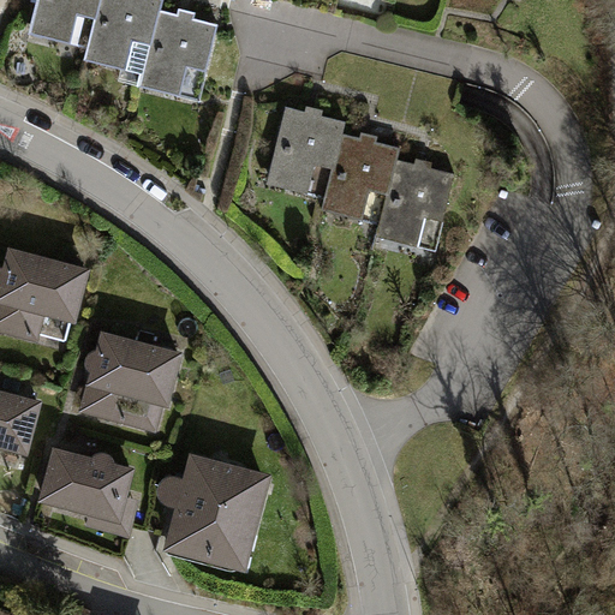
[(89,48),(100,0),(36,0),(29,34),(89,48)]
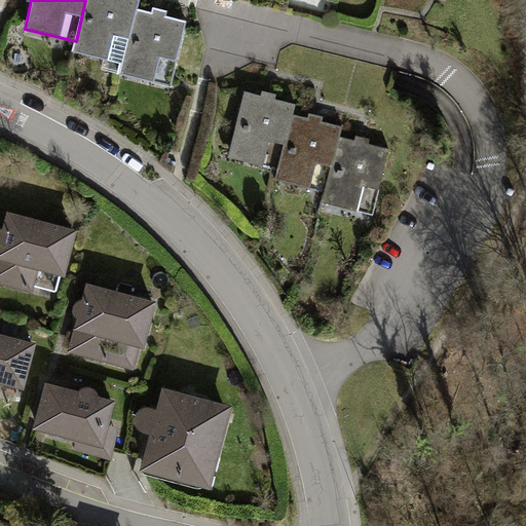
[(124,63),(138,9),(140,0),(85,0),(76,41),(73,50),(124,63)]
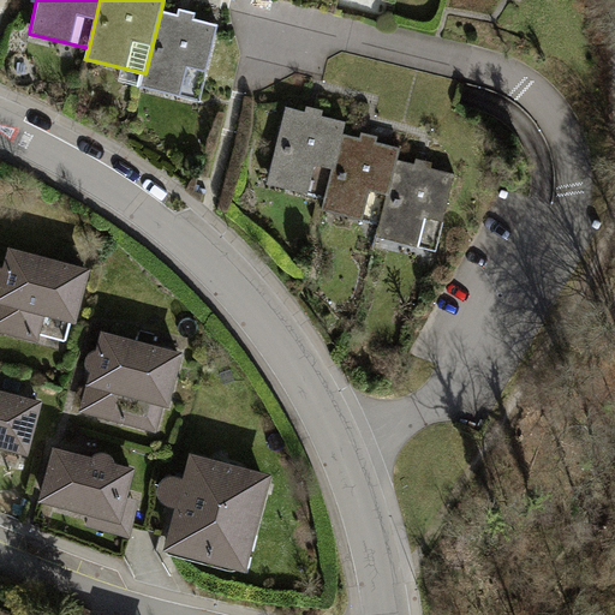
[(218,24),(161,11),(145,73),(143,87),(199,100),(218,24)]
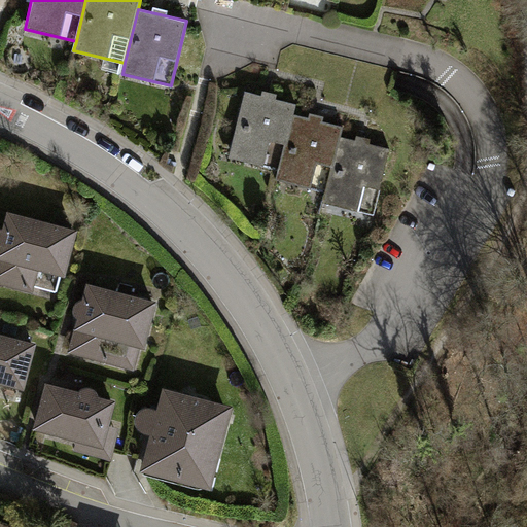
[(231,159),(282,171),(296,115),(299,105),(247,93),(231,159)]
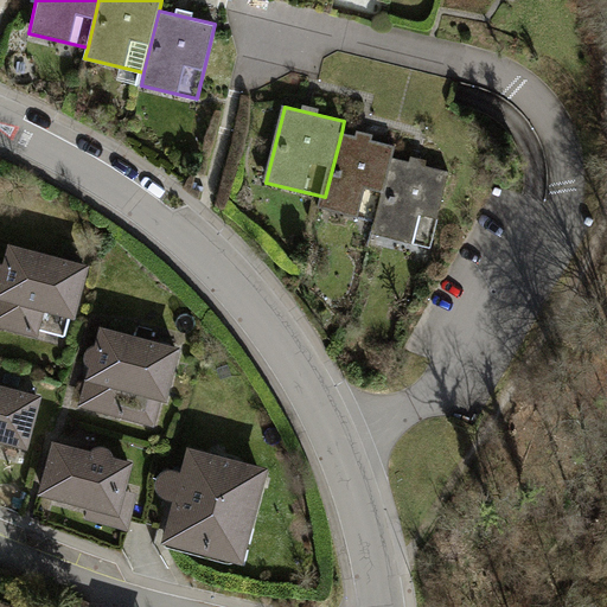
[(321,208),(378,222),(395,157),(397,146),(342,133),(325,197),(321,208)]
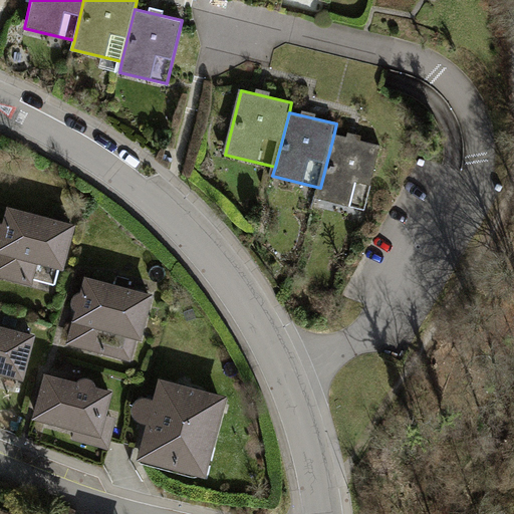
[(382,146),(334,133),(320,188),(317,197),(366,209),(382,146)]
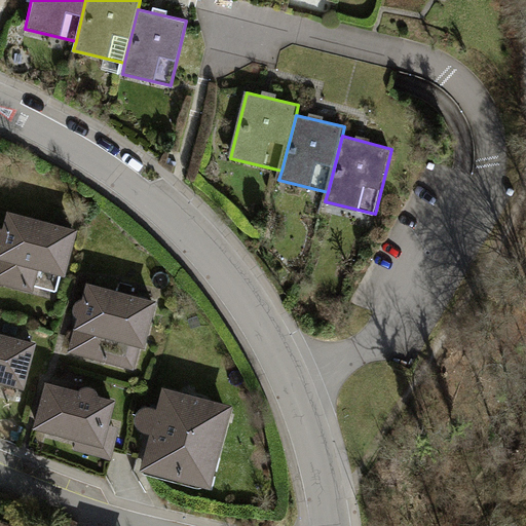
[(78,228),(7,210),(0,236),(0,284),(32,292),(38,267),(67,274),(78,228)]
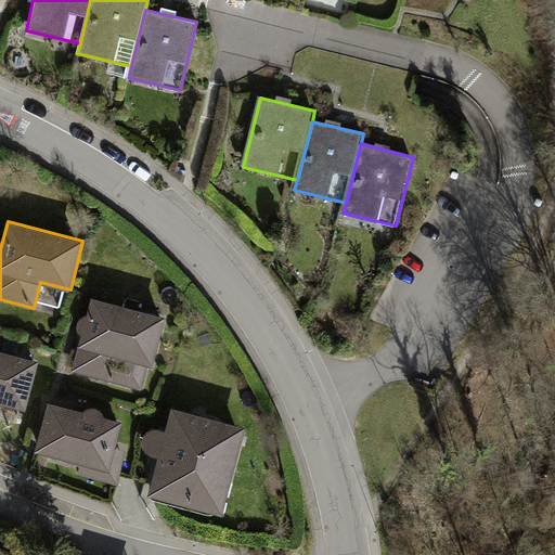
[(167,317),(93,298),(75,370),(143,388),(150,363),(155,365),(167,317)]
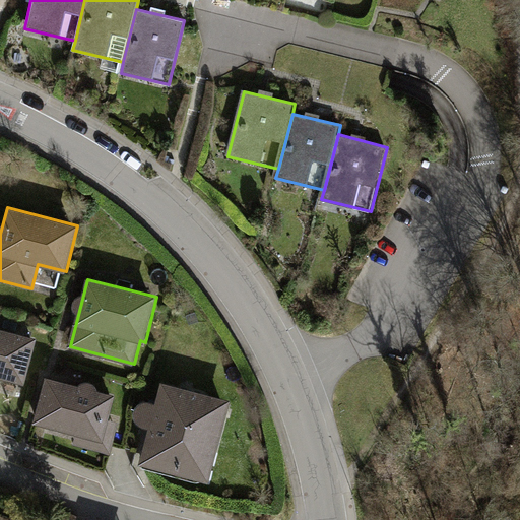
[(37,336),(0,326),(0,376),(24,383),(37,336)]
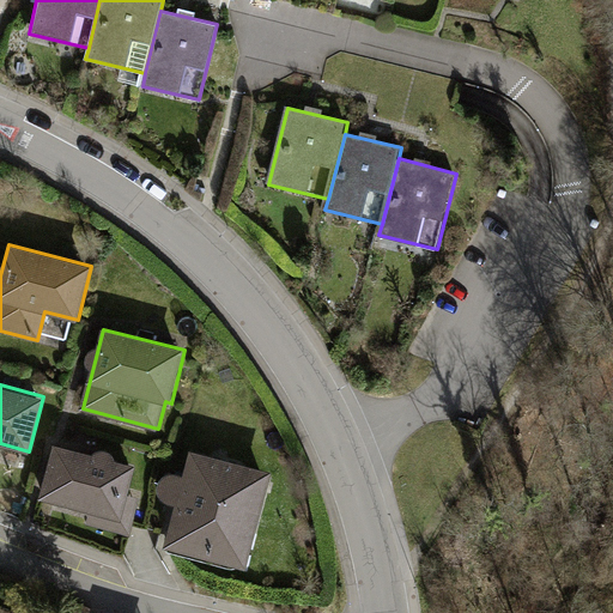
[(137,463),(56,442),(41,497),(55,501),(52,514),(129,535),(141,493),(129,491),(137,463)]
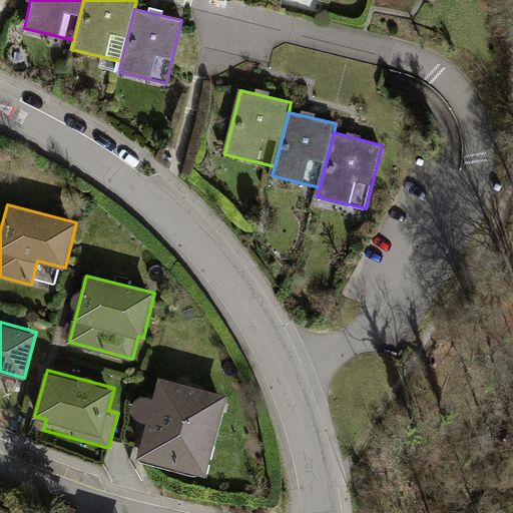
[(226,393),(161,375),(155,395),(145,396),(137,399),(134,406),(135,413),(139,419),(147,422),(138,456),(207,475),(226,393)]
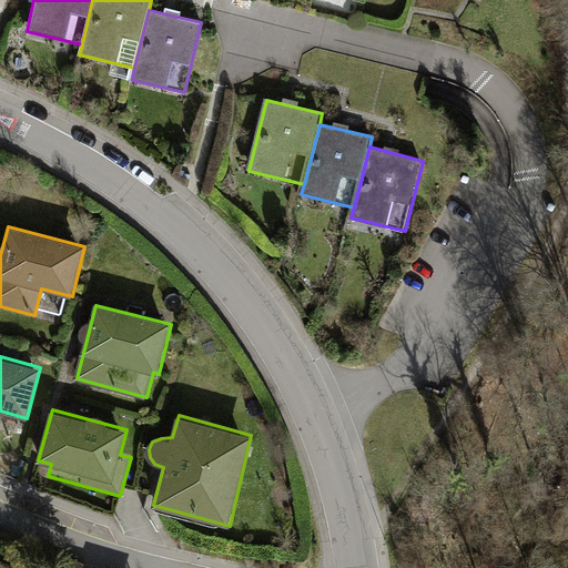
All buildings are outlined.
